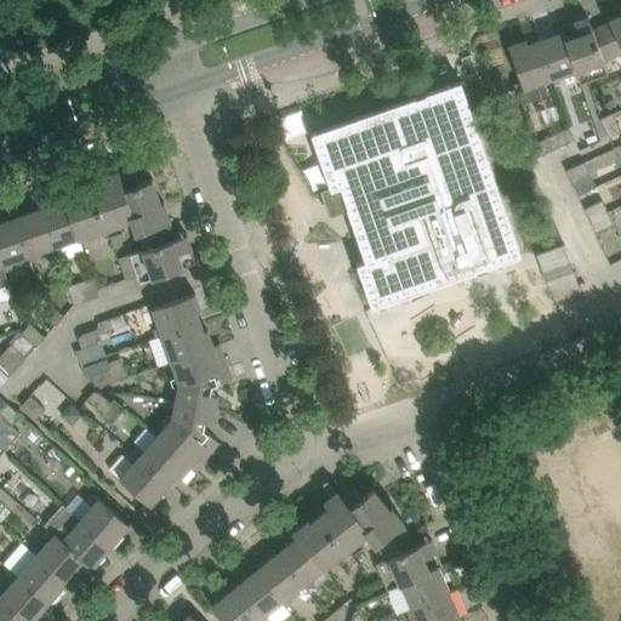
[(620,12),(609,20),(610,22),(593,30),(603,61),(620,51),(620,12)]
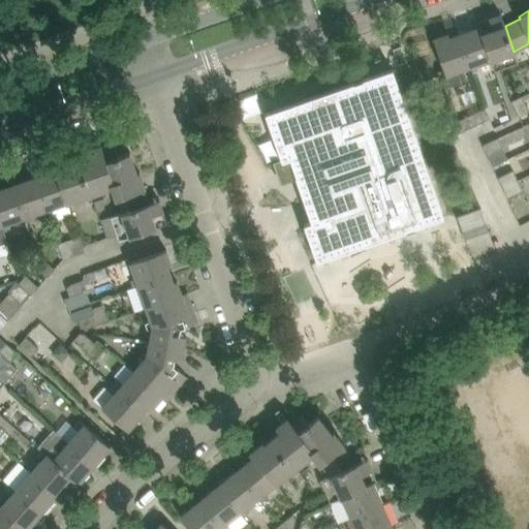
[(518,63),(514,52),(505,26),(501,14),(478,23),(480,27),(491,60),(495,71),(518,63)]
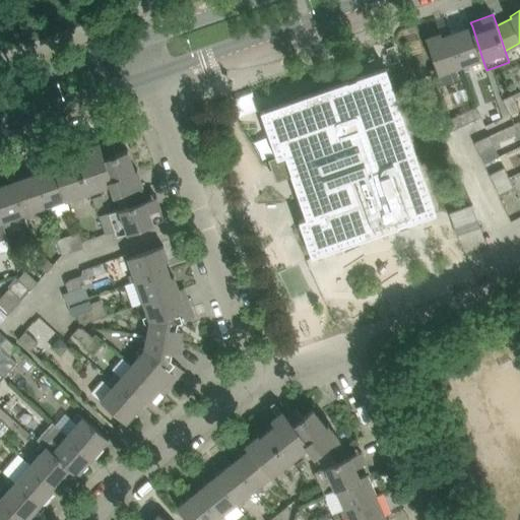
[(471,27),(450,35),(463,71),(469,69),(467,64),(481,59),(482,59),(472,26),(471,27)]
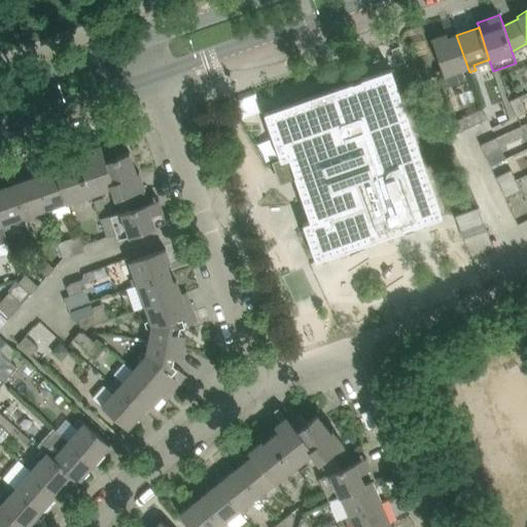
[(462,75),(469,72),(456,35),(449,37),(447,34),(432,39),(445,74),(460,69),(462,75)]
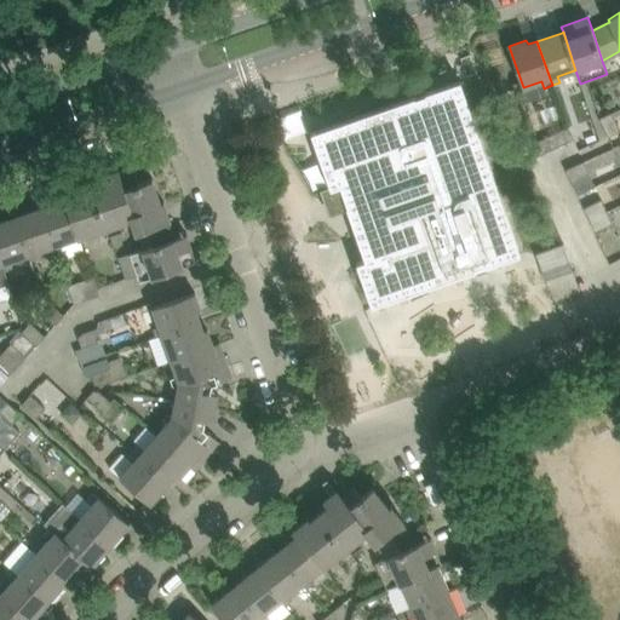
[(470,56),(461,59),(468,76),(477,74),(470,56)]
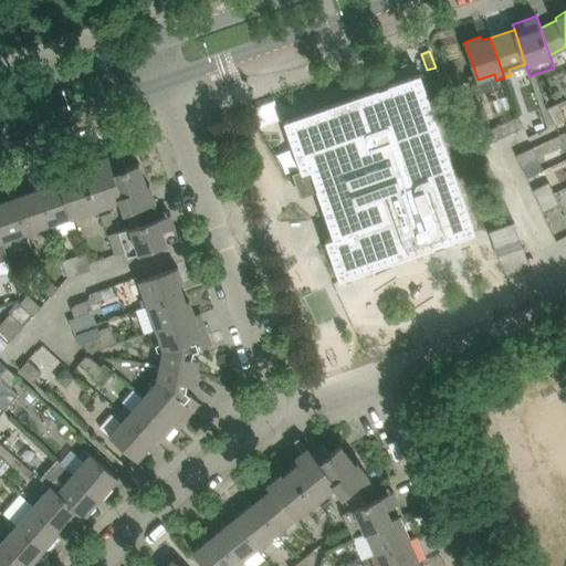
[(419,73),(283,121),(302,173),(310,170),(333,237),(325,240),(338,280),(475,232),(419,73)]
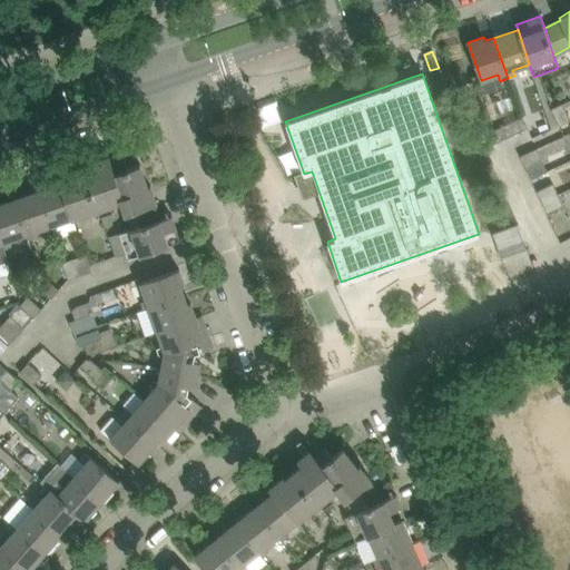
[(551,109),(559,126),(569,120),(562,104),(551,109)]
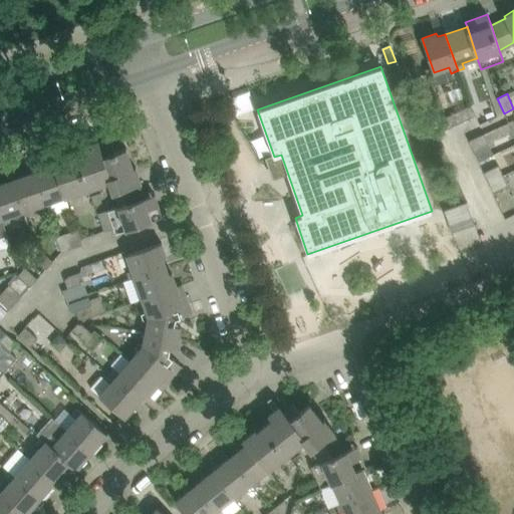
[(442,119),(446,130),(476,115),(471,106),(442,119)]
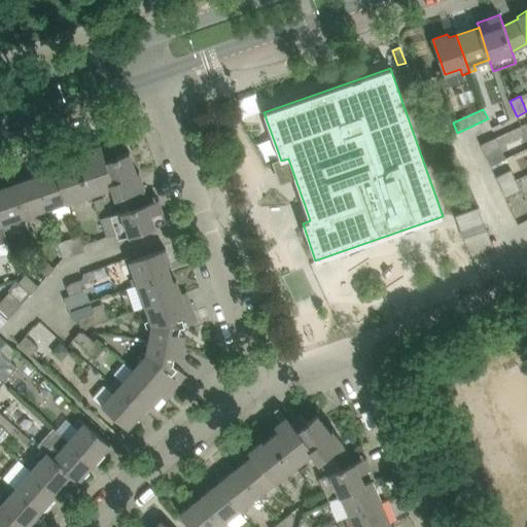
[(481,144),(486,154),(501,147),(496,137),(481,144)]
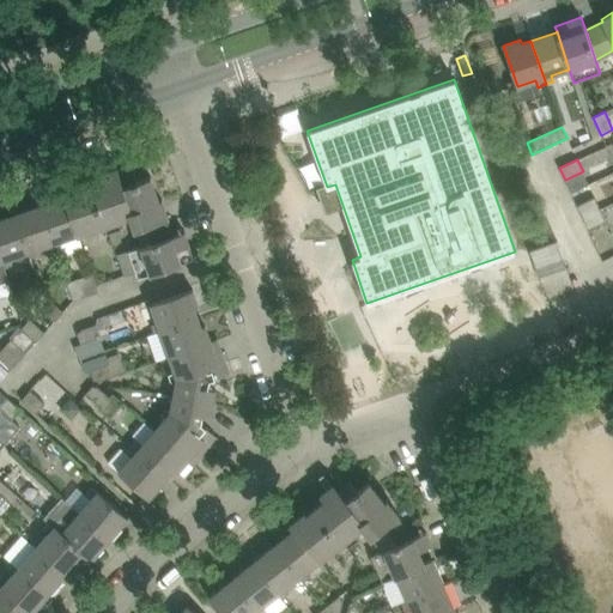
[(80,184),(62,190),(65,198),(78,235),(132,216),(135,226),(135,228),(135,230),(165,219),(169,218),(162,200),(159,201),(151,176),(138,181),(133,169),(120,174),(117,168),(87,178),(90,184),(82,187),(80,184)]
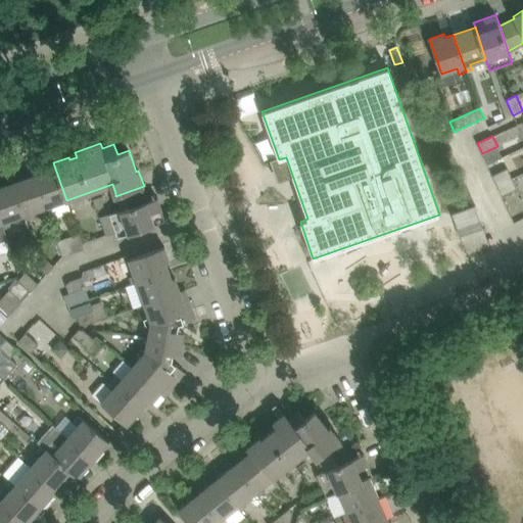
[(492,176),(497,186),(513,179),(507,168),(492,176)]
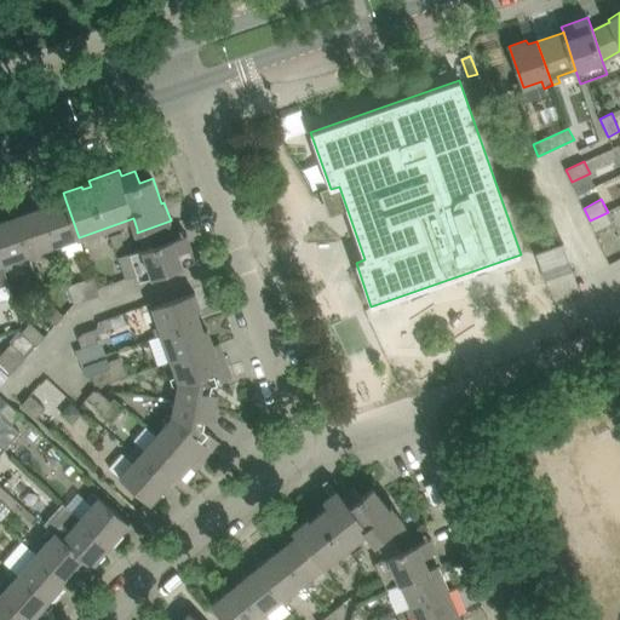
[(65,200),(40,208),(53,247),(55,246),(56,252),(65,248),(63,244),(79,237),(65,200)]
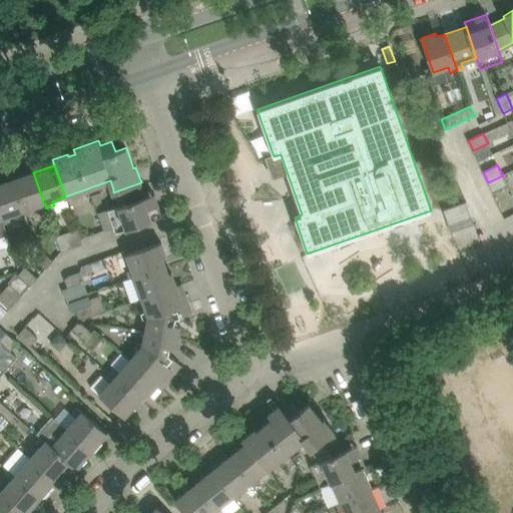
[(33,172),(11,180),(22,211),(23,211),(25,216),(32,213),(31,208),(44,204),(33,172)]
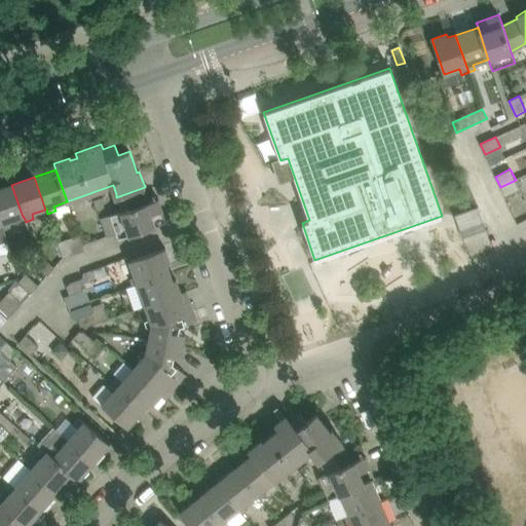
[(516,180),(500,187),(504,196),(520,189),(516,180)]
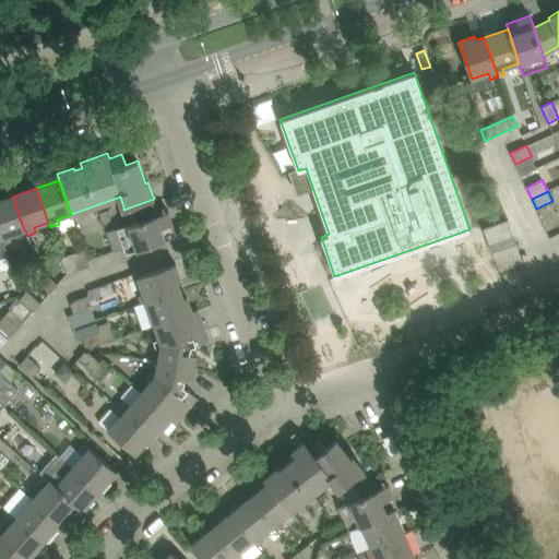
[(12,197),(0,200),(0,235),(1,238),(2,238),(3,244),(12,241),(10,236),(24,230),(12,197)]
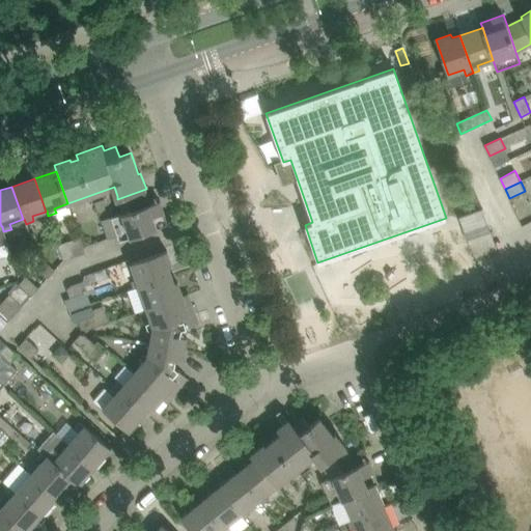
[(122,214),(111,218),(117,235),(119,242),(168,225),(160,201),(148,204),(144,193),(143,190),(117,199),(122,214)]
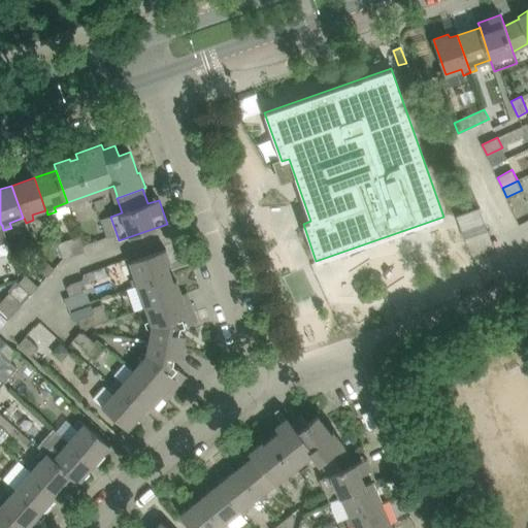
[(480,208),(456,217),(461,232),(485,224),(480,208)]
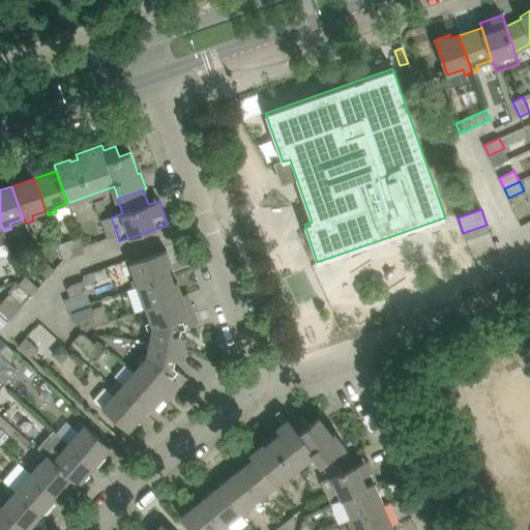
[(111,217),(101,221),(107,238),(112,237),(117,235),(111,217)]
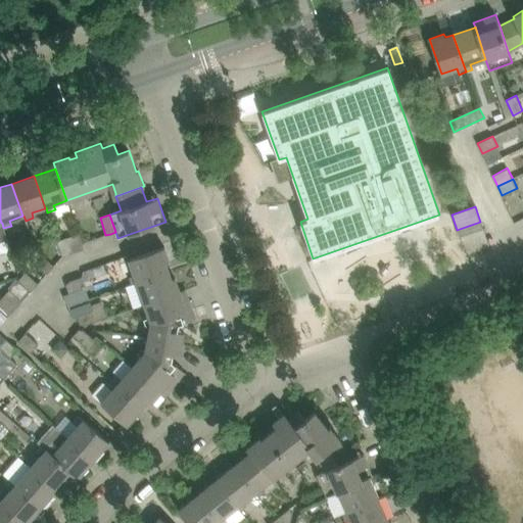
[(85,249),(79,233),(67,237),(73,253),(85,249)]
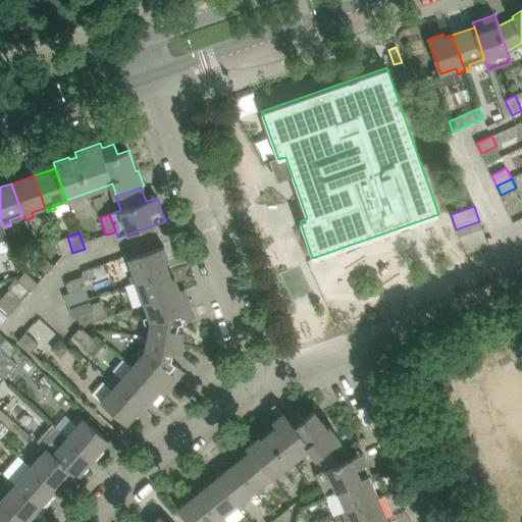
[(56,241),(61,257),(72,253),(67,237),(56,241)]
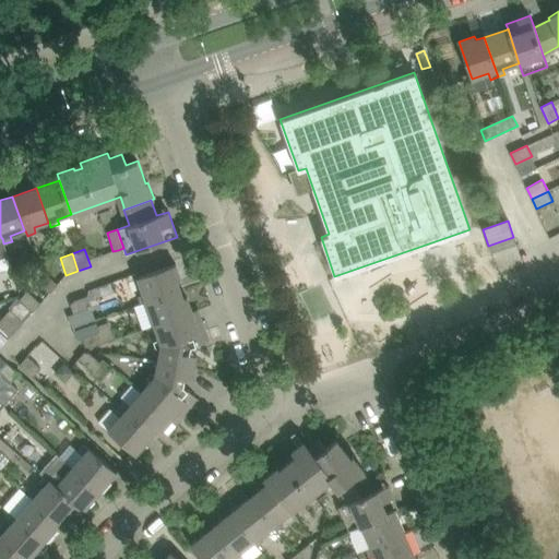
[(138,297),(140,304),(180,289),(178,282),(181,280),(176,264),(138,277),(144,295),(138,297)]
